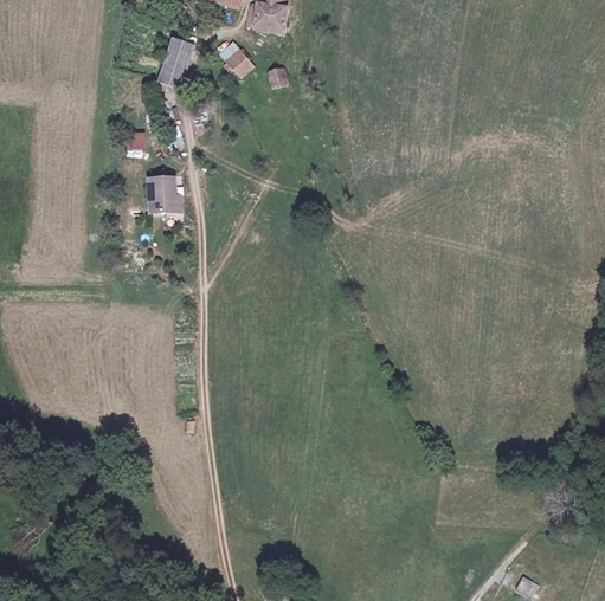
[(268,25),(266,31),(278,33),(281,26),(289,28),(294,0),(250,0),(246,20),(256,23),(268,25)]
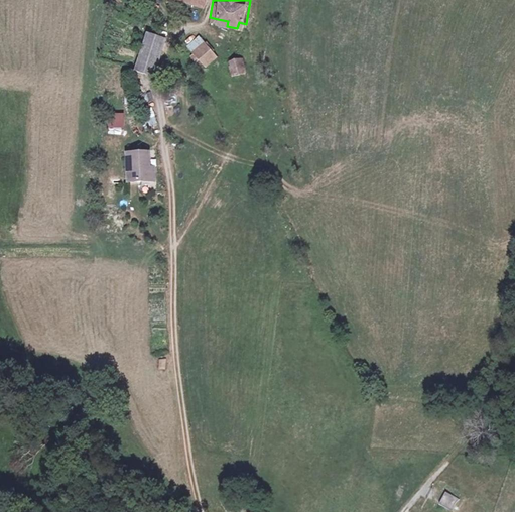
[(145,32),(141,54),(137,73),(156,76),(159,61),(163,36),(145,32)]
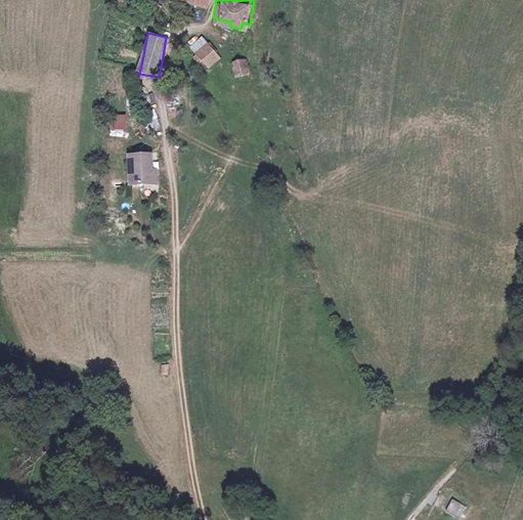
[(197,51),(210,66),(220,56),(214,49),(216,46),(208,40),(204,45),(197,51)]
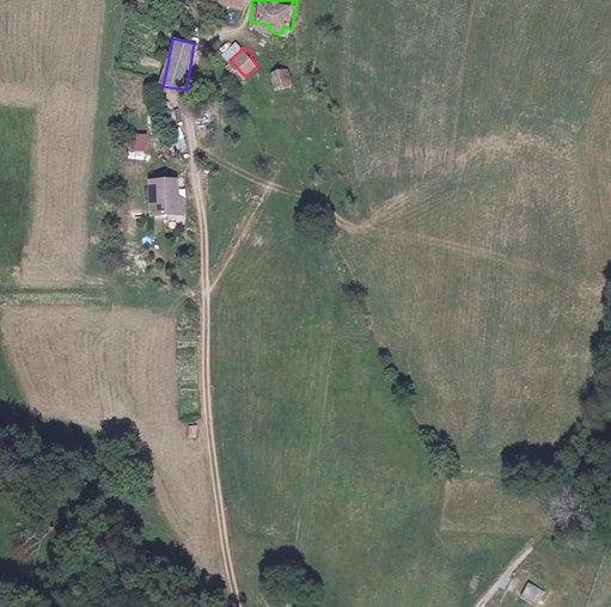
[(291,67),(277,71),(274,72),(277,89),(287,85),(285,80),(293,78),(291,67)]
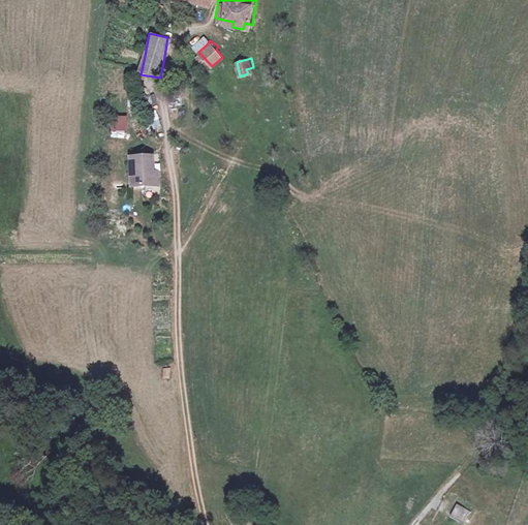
[(155,124),(161,123),(158,105),(152,106),(155,124)]
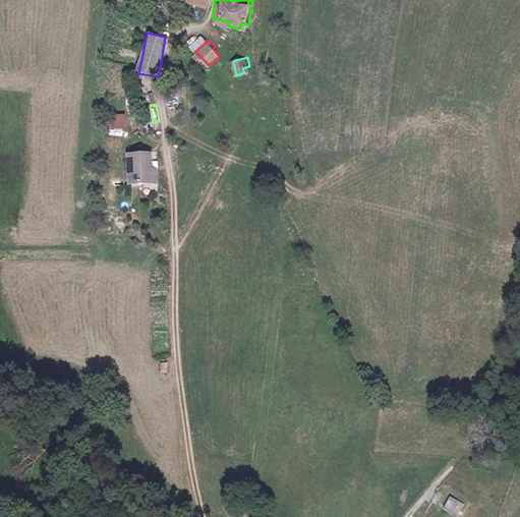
[(125,126),(125,110),(110,110),(110,126),(125,126)]
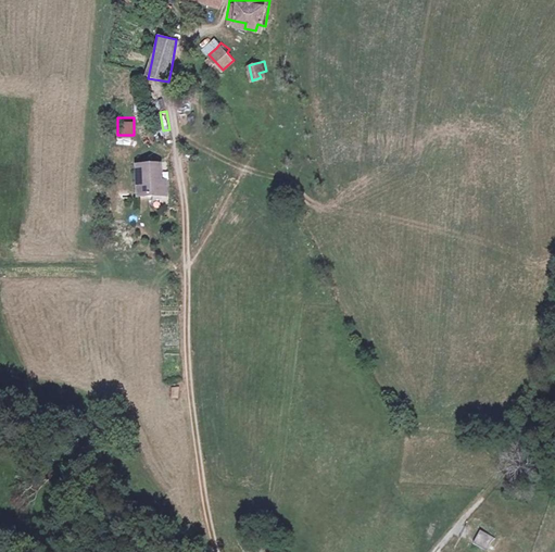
[(137,202),(160,201),(160,192),(159,168),(135,168),(137,202)]
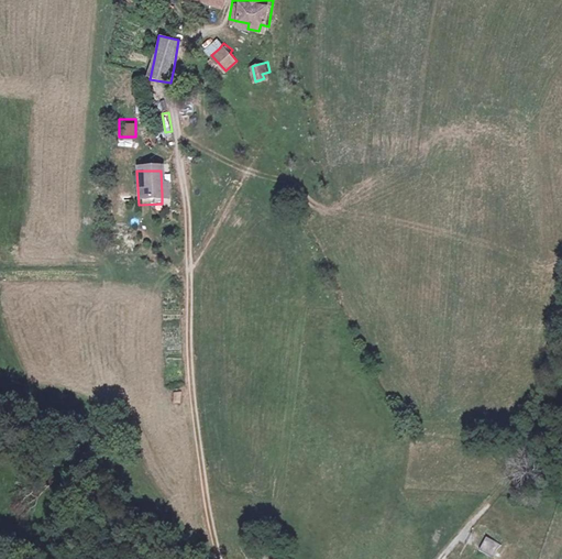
[(506,545),(491,537),(484,550),(499,558),(500,554),(502,550),(503,547),(506,545)]
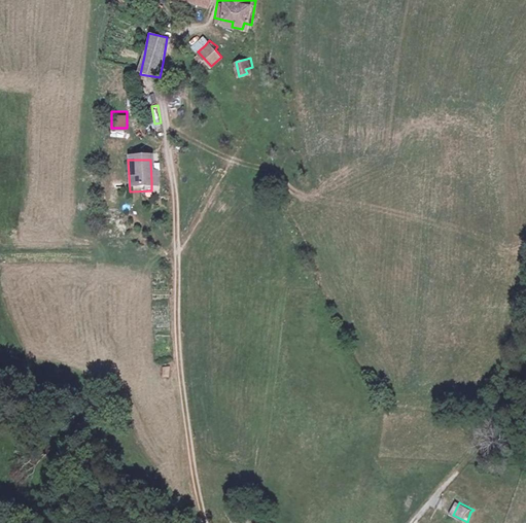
All buildings are outlined.
